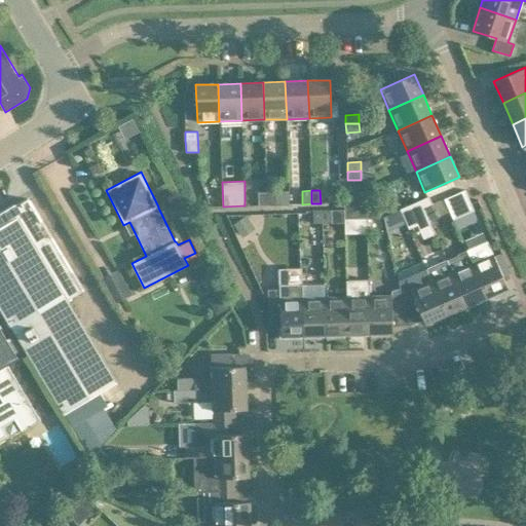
[(464,190),(444,199),(453,220),(474,211),(464,190)]
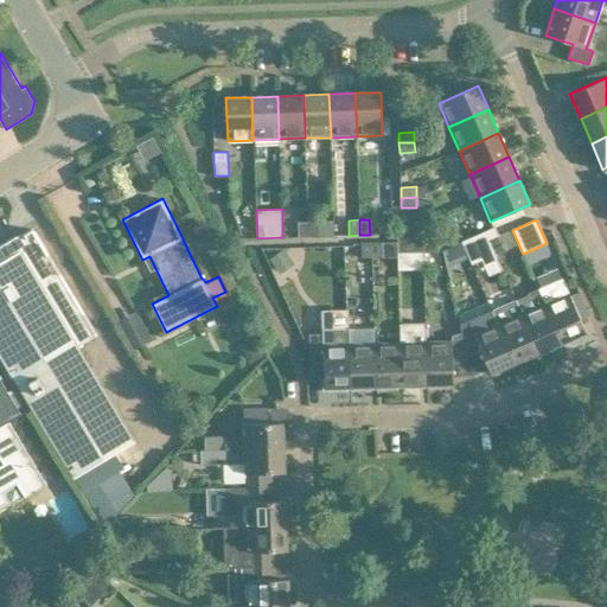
[(332,221),(308,222),(308,237),(332,236),(332,221)]
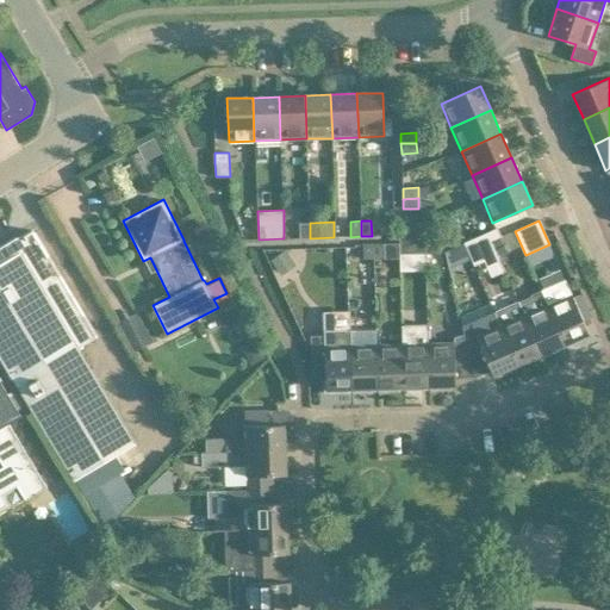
[(310,238),(310,223),(299,223),(299,238),(310,238)]
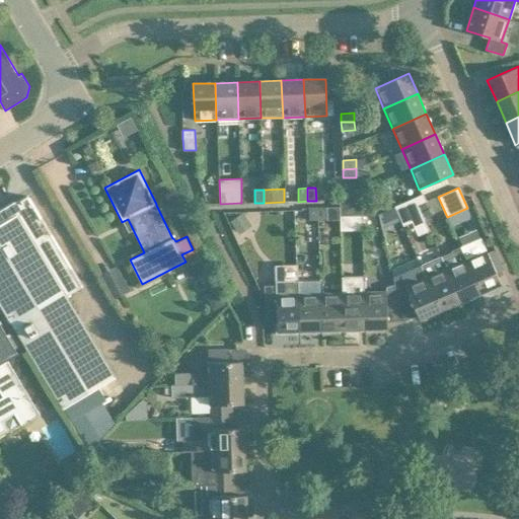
[(362,214),(361,206),(360,190),(340,198),(341,214),(362,214)]
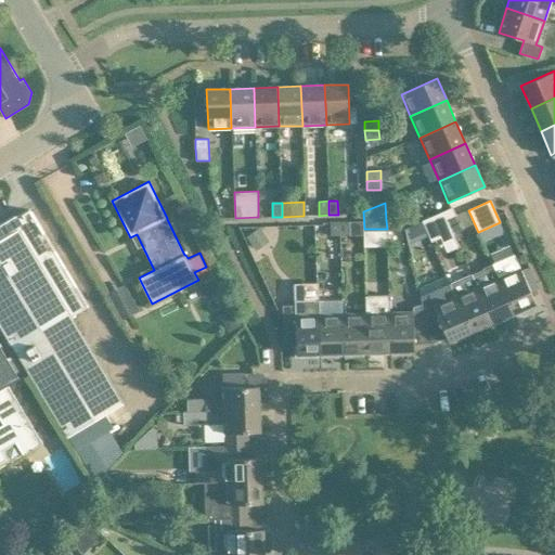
[(0,324),(75,449),(113,425),(105,413),(123,402),(71,317),(88,307),(29,209),(22,215),(24,218),(18,221),(15,216),(0,224),(0,324)]
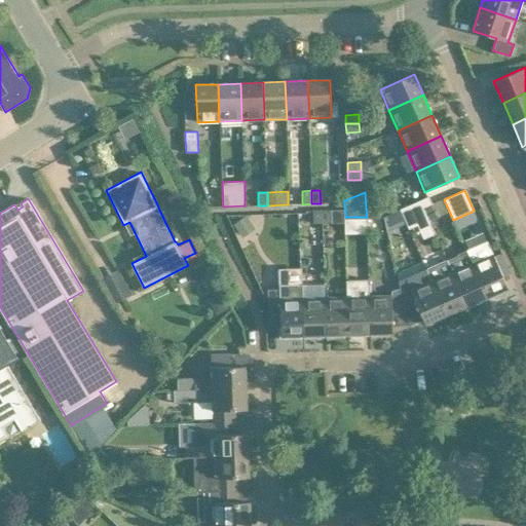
[(401,208),(408,227),(419,222),(412,203),(401,208)]
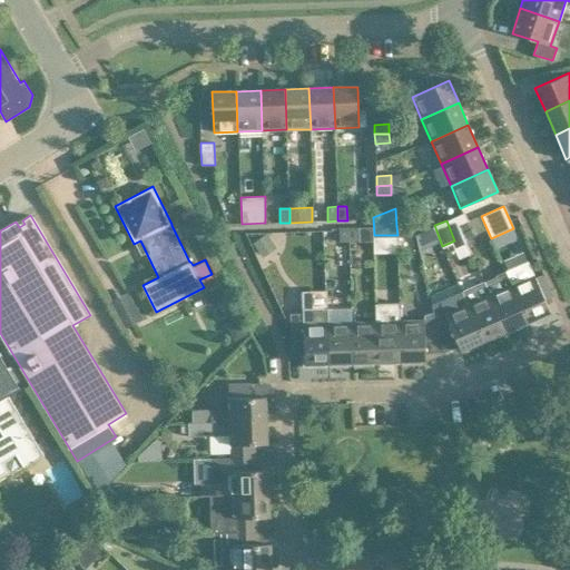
[(460,225),(464,237),(473,234),(469,222),(460,225)]
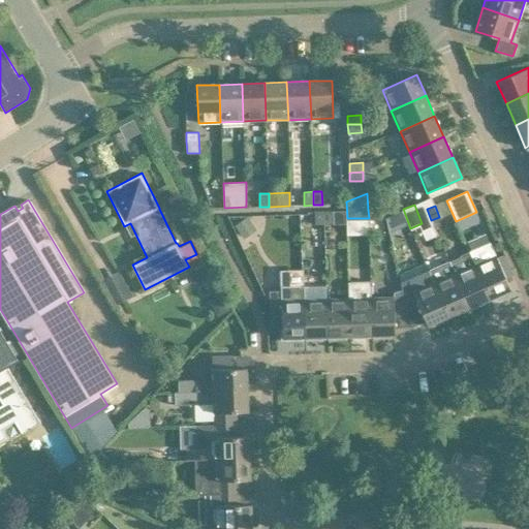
[(333,211),(323,211),(324,224),(333,224),(333,211)]
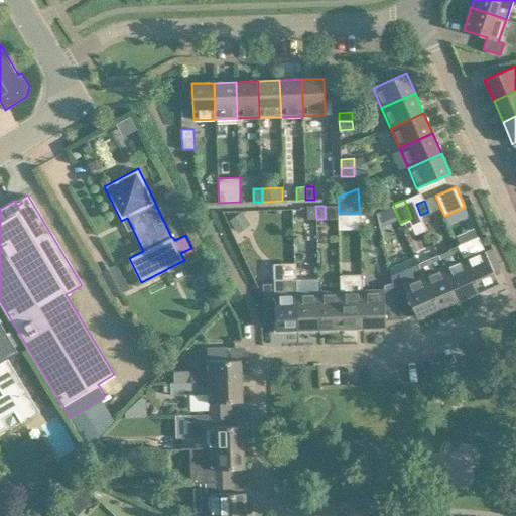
[(294,220),(304,220),(304,210),(295,209),(294,220)]
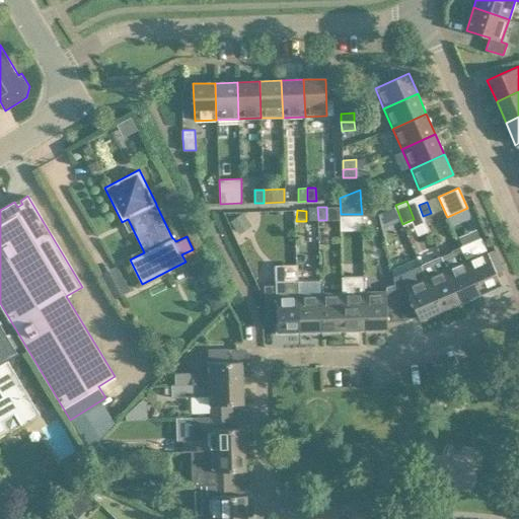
[(231,220),(239,232),(251,223),(243,212),(231,220)]
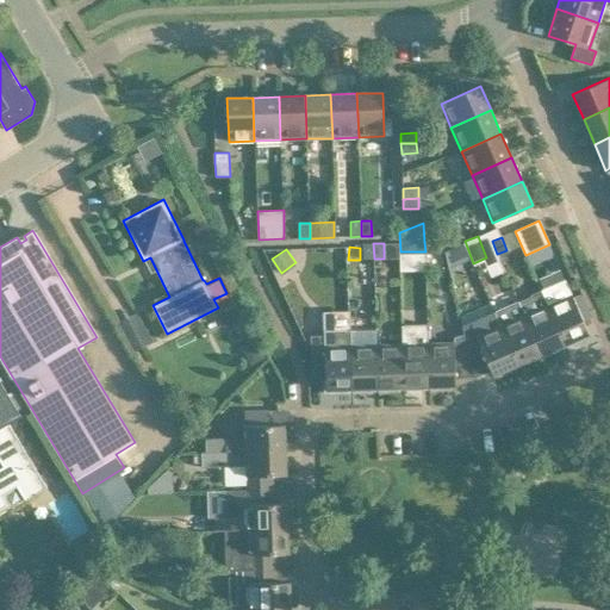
[(541,290),(542,292),(547,304),(565,344),(589,334),(584,321),(574,299),(565,280),(541,290)]
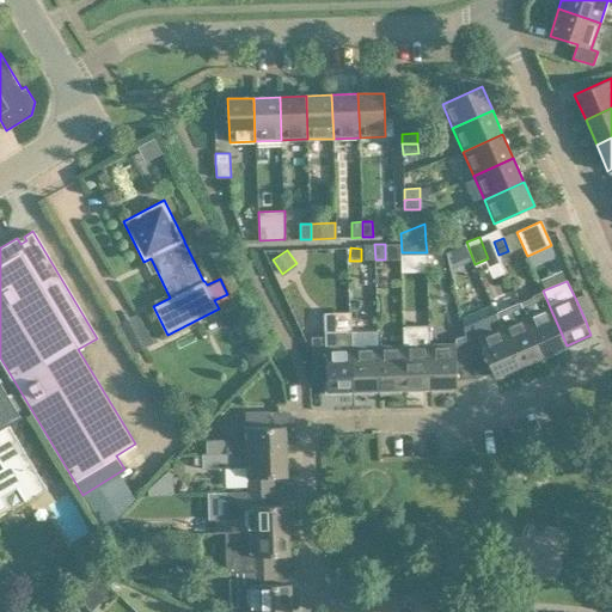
[(544,293),(520,304),(525,316),(543,356),(567,346),(549,305),(544,293)]
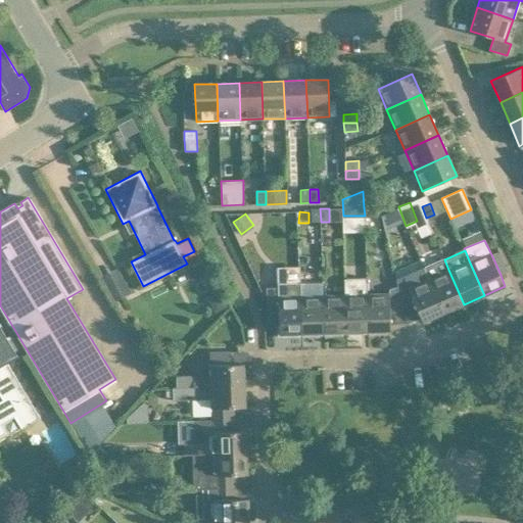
[(500,253),(492,256),(501,275),(508,272),(500,253)]
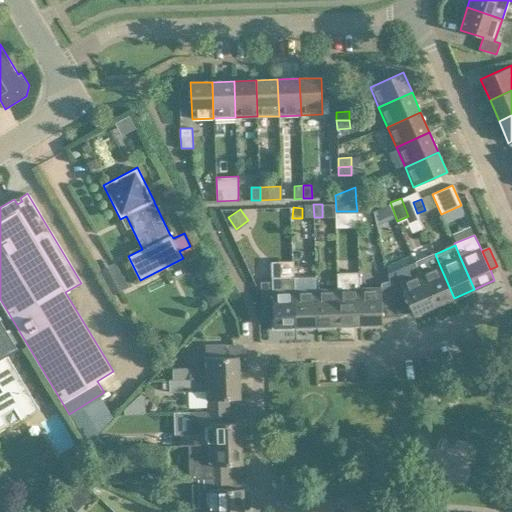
[(415,262),(420,273),(434,306),(454,298),(439,264),(435,254),(415,262)]
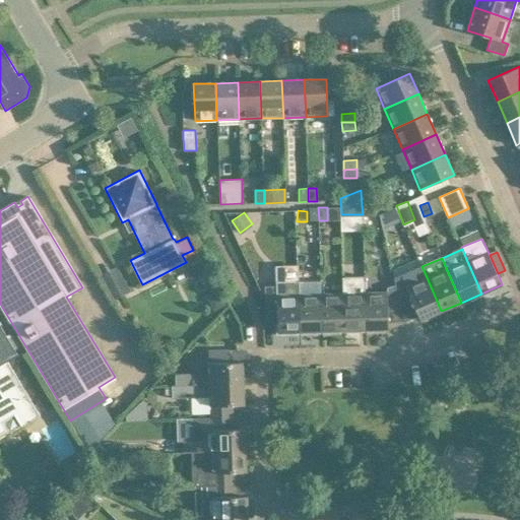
[(404,281),(395,284),(404,322),(418,316),(420,320),(441,311),(427,277),(406,285),(404,281)]
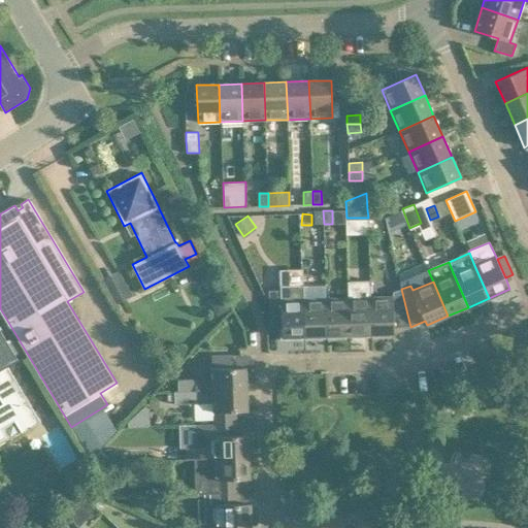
[(303,286),(281,287),(281,290),(268,291),(269,322),(282,321),(282,337),(304,336),(303,299),(304,299),(303,286)]
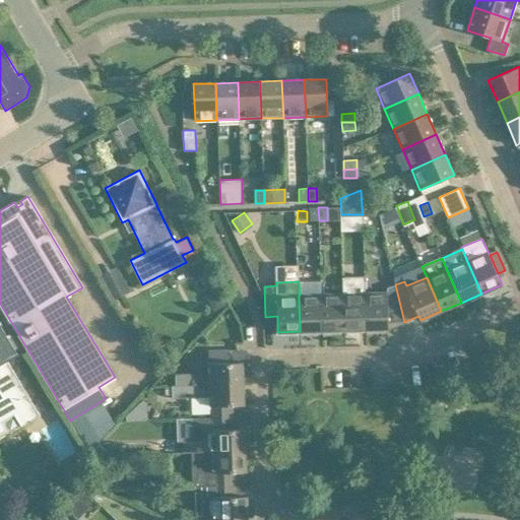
[(387,291),(365,293),(366,329),(388,329),(388,323),(404,322),(395,284),(387,287),(387,291)]
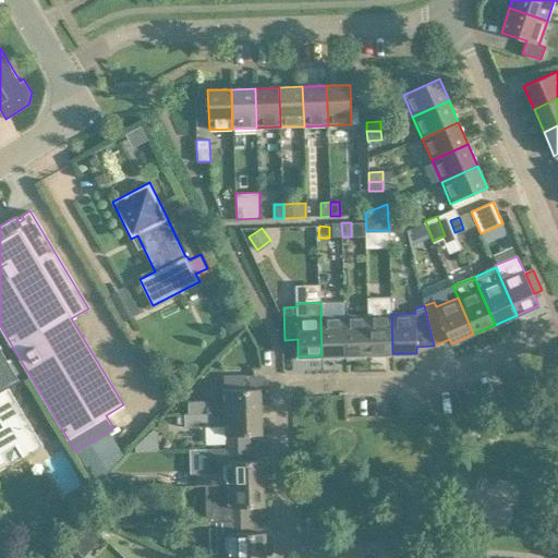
[(391,314),(367,315),(370,354),(392,353),(391,314)]
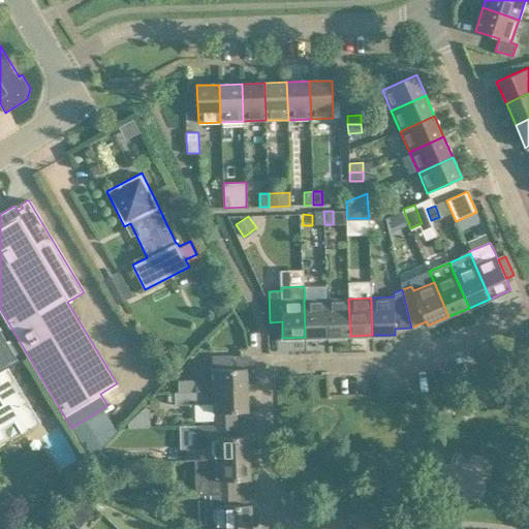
[(305,300),(304,300),(305,337),(328,337),(327,299),(305,300)]
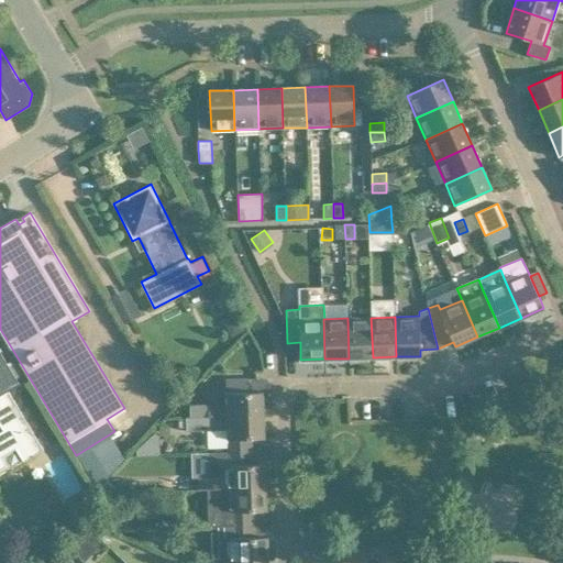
[(371,318),(348,318),(349,359),(373,357),(371,318)]
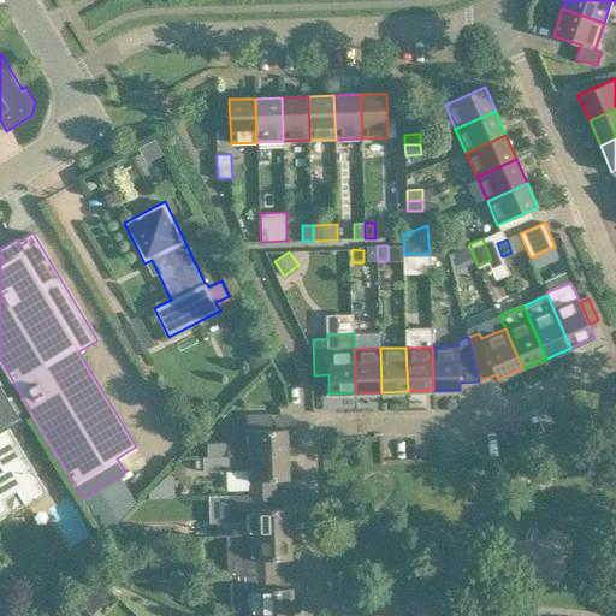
[(0,513),(7,509),(3,499),(17,491),(25,504),(48,491),(9,426),(19,419),(0,385),(0,513)]
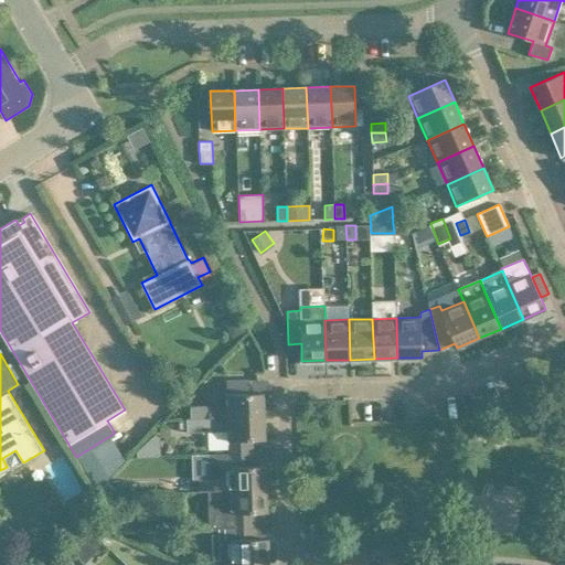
[(195,408),(195,417),(195,418),(209,418),(264,416),(264,393),(251,394),(251,381),(226,381),(227,407),(195,408)]
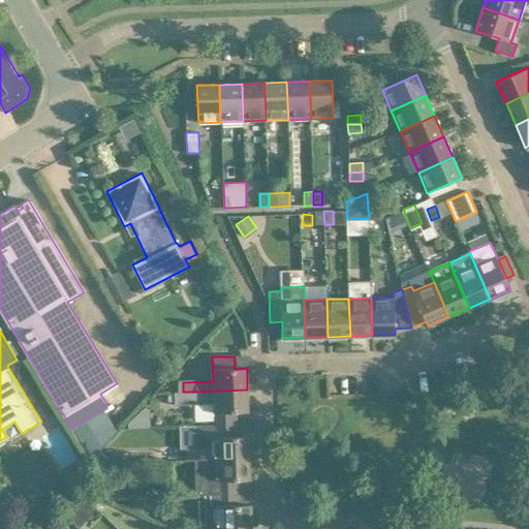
[(168,391),(168,393),(168,401),(175,400),(175,404),(194,403),(195,422),(214,421),(214,425),(237,424),(237,412),(248,411),(247,390),(195,392),(183,392),(183,391),(168,391)]
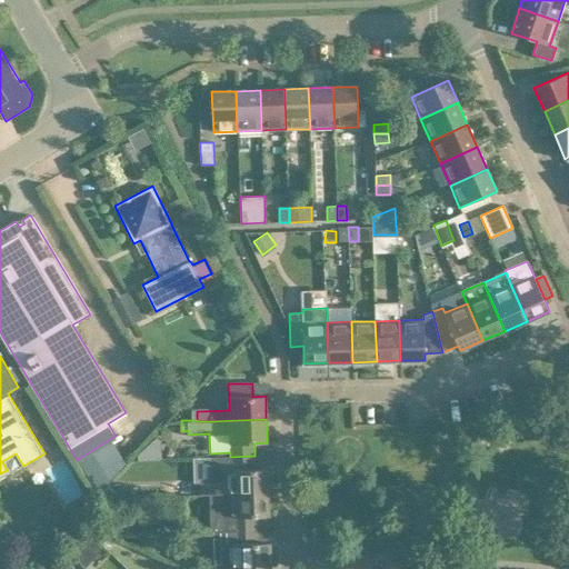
[(210,458),(211,482),(199,483),(200,495),(212,495),(268,492),(268,469),(255,470),(255,456),(230,457),(210,458)]
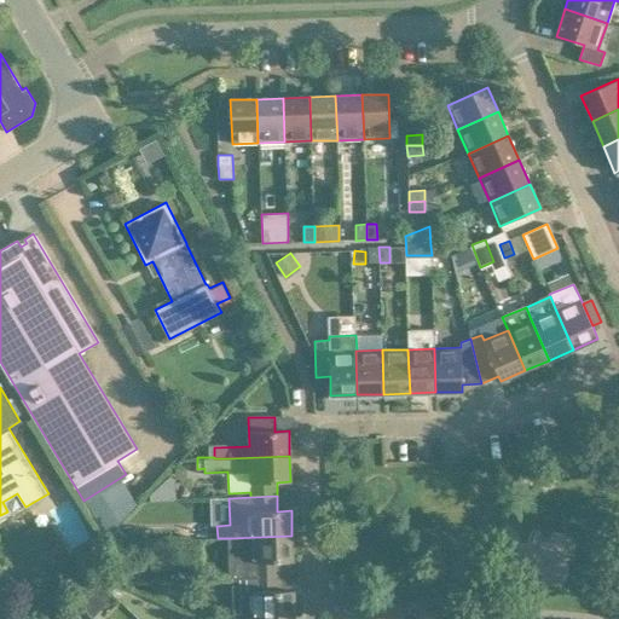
[(291,536),(231,538),(232,578),(279,576),(279,561),(293,561),(291,536)]
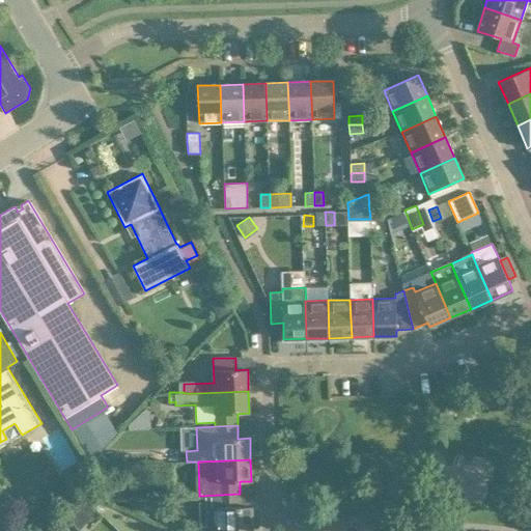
[(240,494),(199,496),(200,530),(253,528),(252,506),(241,506),(240,494)]
